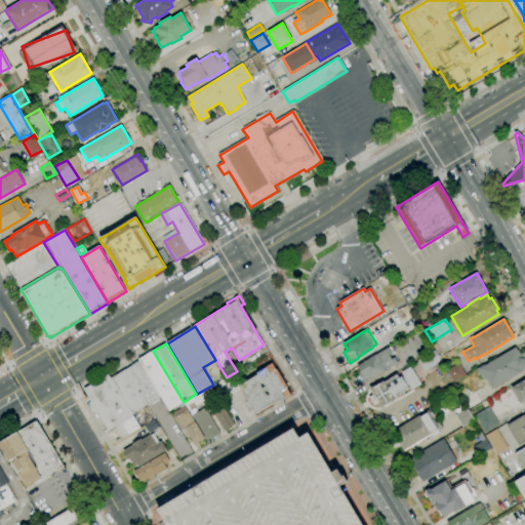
[(365,385),(359,374),(360,374),(356,367),(388,348),(392,354),(390,356),(391,359),(394,357),(398,364),(387,371),(386,370),(369,380),(370,381),(365,385)]
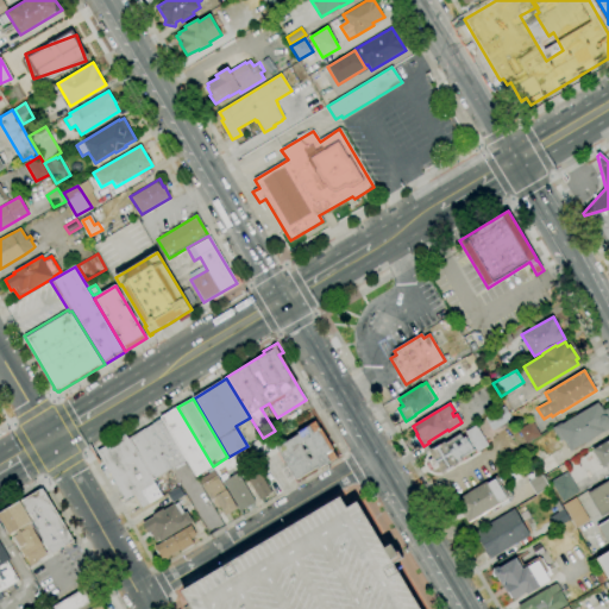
[(608,428),(571,452),(564,440),(560,441),(552,428),(562,424),(562,425),(597,403),(600,406),(601,406),(603,410),(607,408),(608,412),(608,428)]
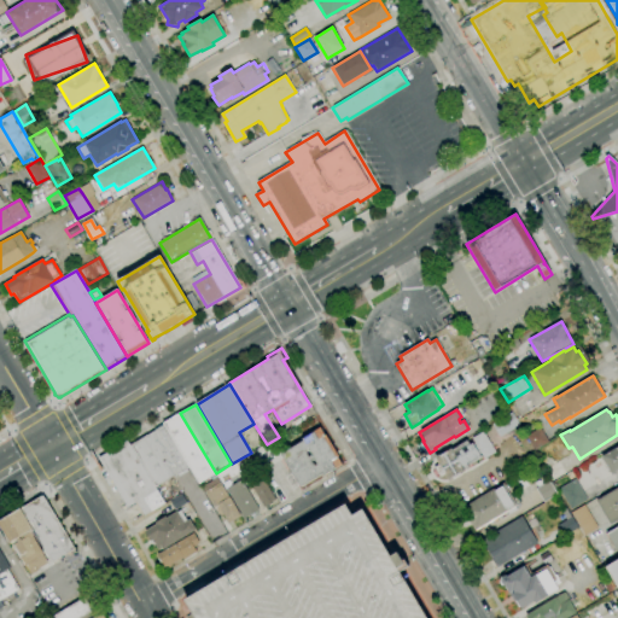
[(164,425),(163,424),(180,413),(216,473),(198,483),(188,467),(164,425)]
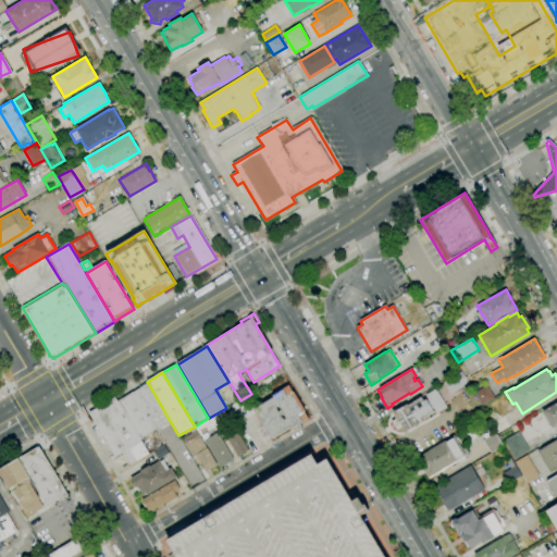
[(450,394),(443,382),(461,372),(468,383),(450,394)]
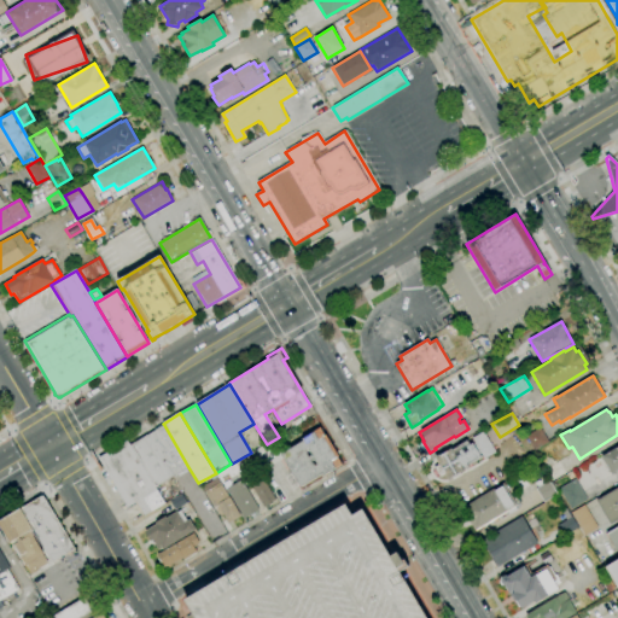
[(130,445),(164,425),(188,467),(155,487),(130,445)]
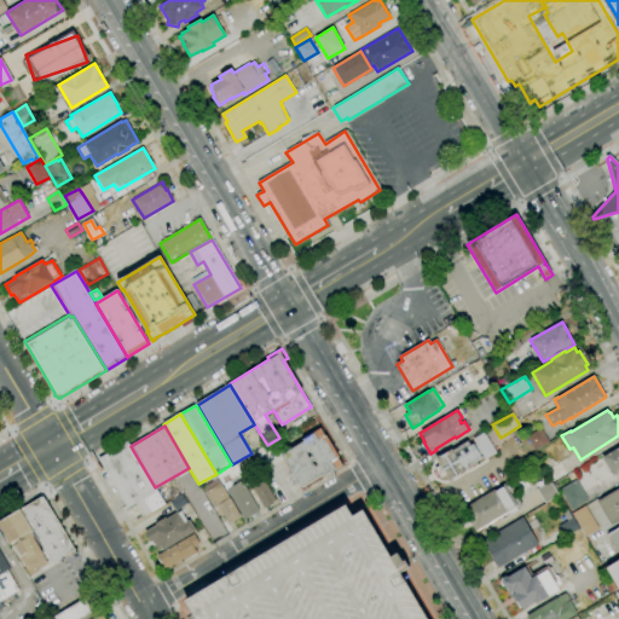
[(534,451),(526,437),(541,428),(549,443),(534,451)]
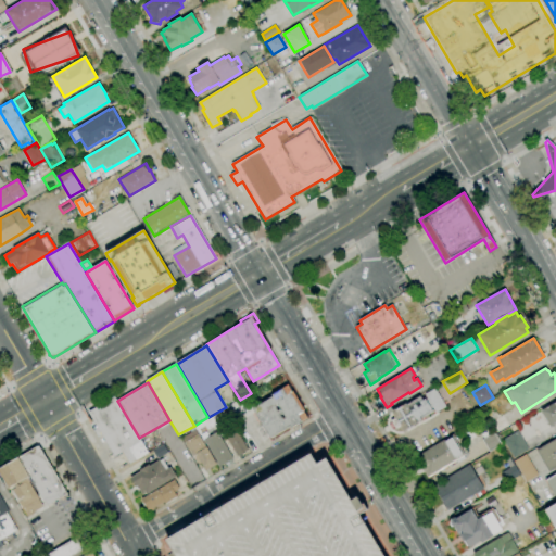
[(270,438),(252,408),(272,396),(272,395),(282,389),(288,386),(291,392),(292,391),(304,411),(303,412),(307,418),(302,421),(291,428),(290,426),(270,438)]
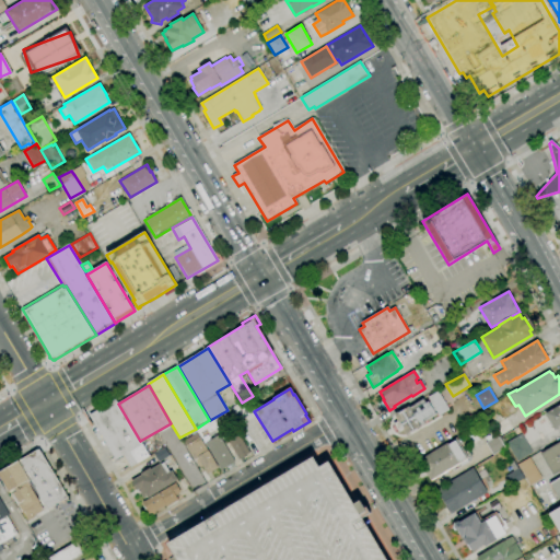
[(407,436),(404,430),(399,433),(393,423),(397,421),(394,415),(397,412),(398,412),(408,407),(409,408),(422,399),(426,404),(428,401),(428,403),(430,401),(428,397),(438,391),(448,410),(439,416),(438,413),(424,422),(424,423),(419,426),(420,428),(410,433),(410,434),(407,436)]
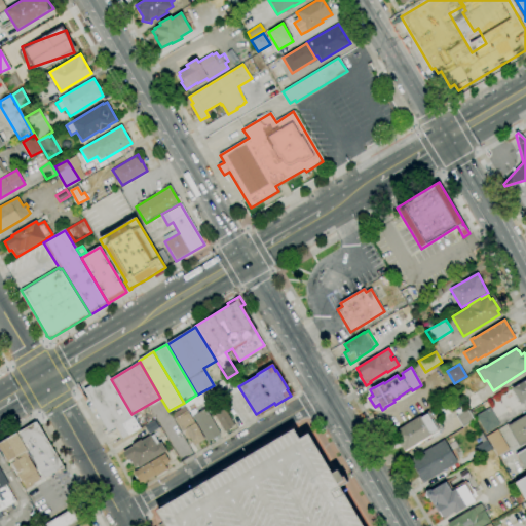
[(132,414),(140,428),(123,439),(116,427),(108,433),(83,389),(108,375),(111,379),(132,414)]
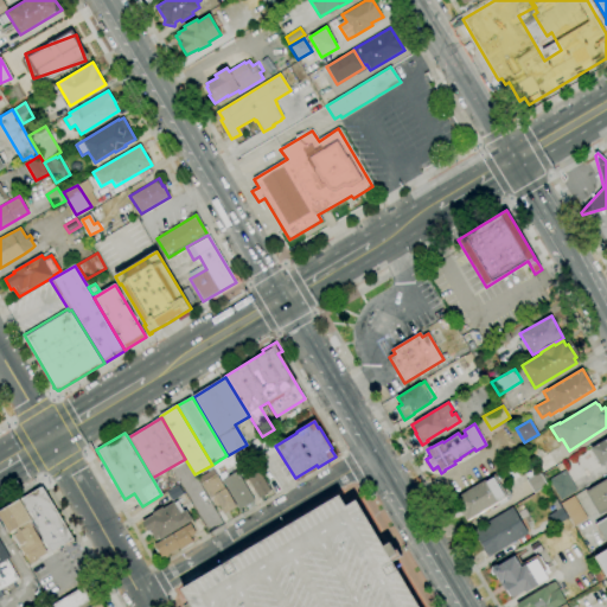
[(606,462),(601,466),(590,448),(606,438),(606,462)]
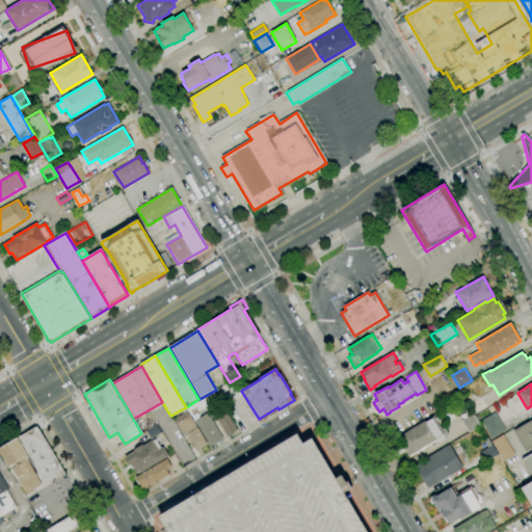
[(227,436),(205,397),(214,392),(237,431),(227,436)]
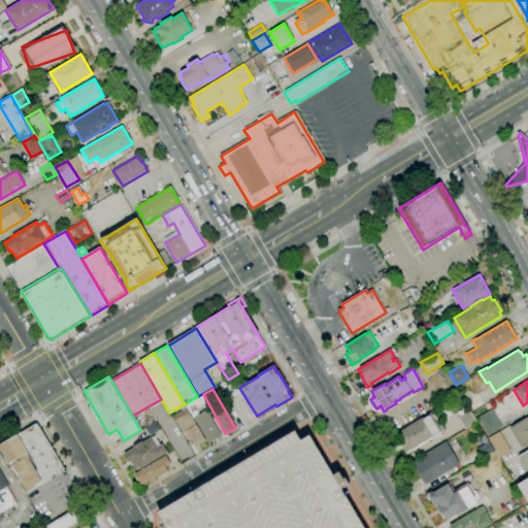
[(195,448),(191,440),(189,441),(184,433),(183,433),(174,420),(174,421),(171,417),(185,408),(205,441),(195,448)]
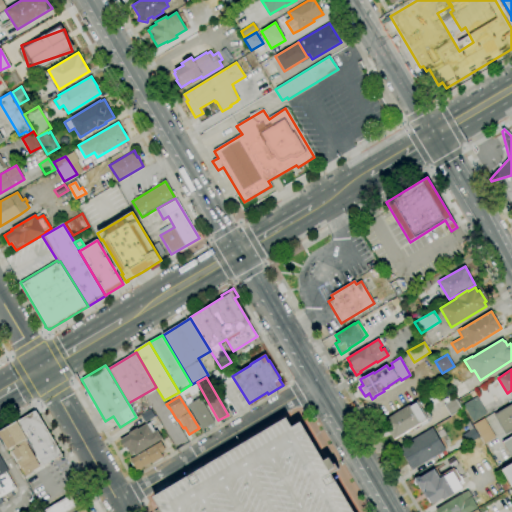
[(475,396),(462,404),(472,421),(486,413),(475,396)]
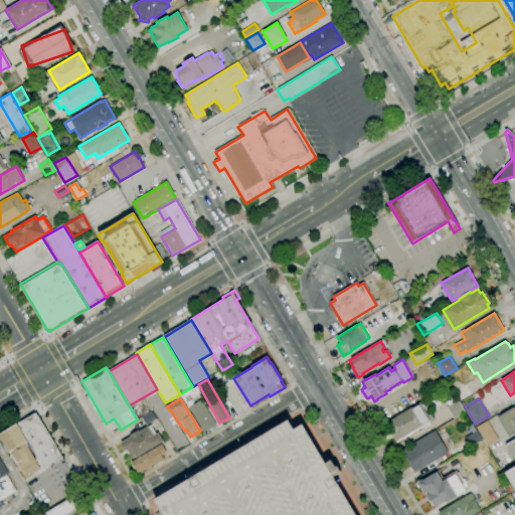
[(202,433),(188,407),(201,399),(215,425),(202,433)]
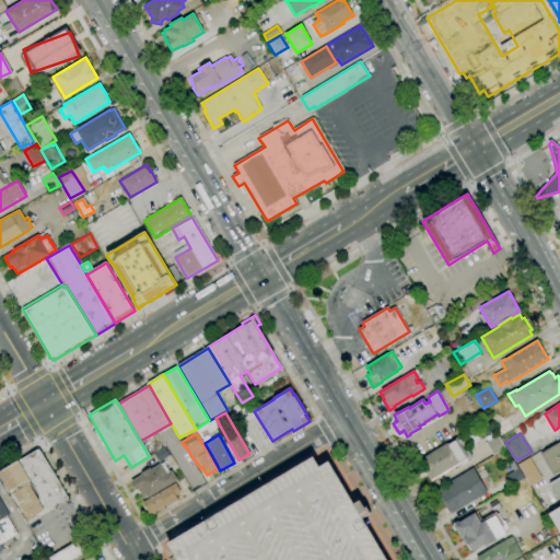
[(492,455),(486,443),(498,435),(504,447),(492,455)]
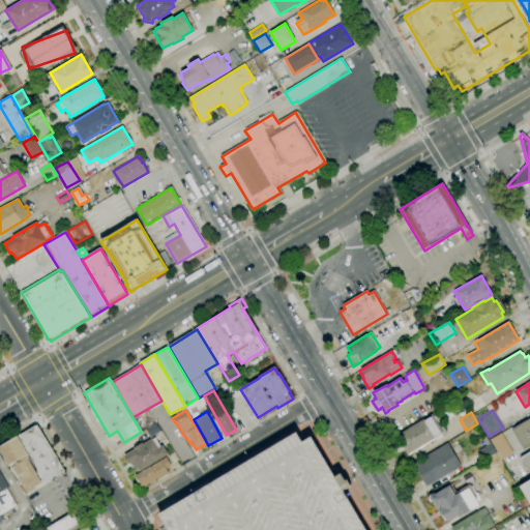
[(408,455),(395,436),(432,414),(443,434),(441,435),(443,437),(436,441),(435,439),(408,455)]
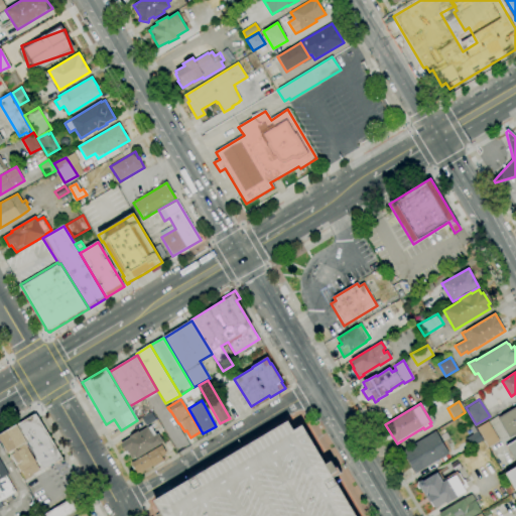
[(515,434),(510,438),(498,418),(515,407),(515,434)]
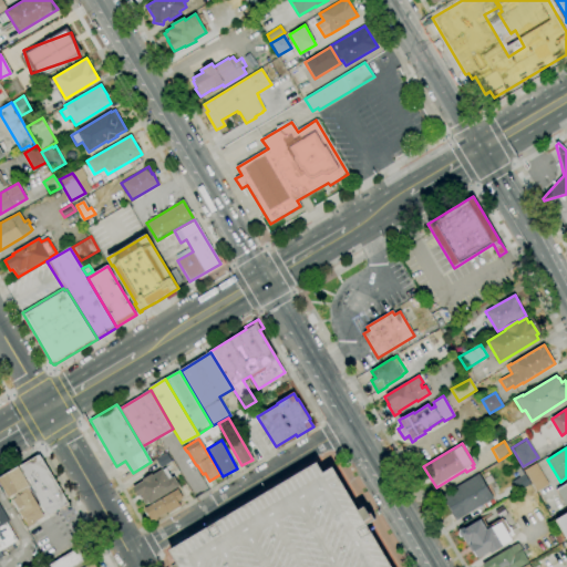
[(48,515),(19,466),(39,454),(68,503),(48,515)]
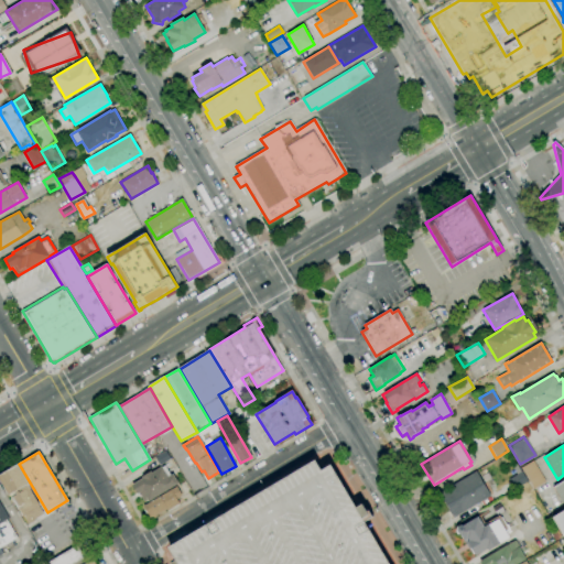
[(160,466),(154,458),(165,452),(171,458),(160,466)]
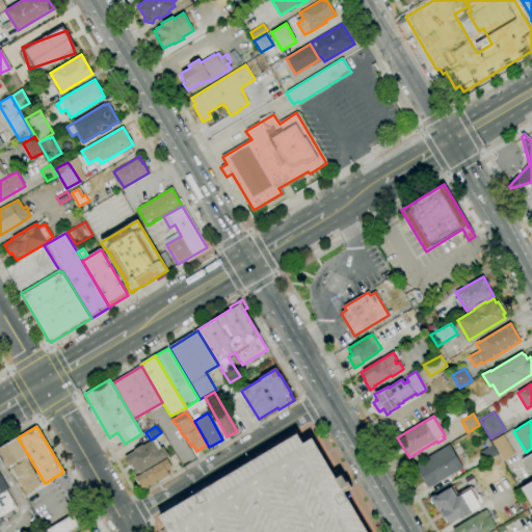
[(159,516),(185,501),(298,434),(303,444),(313,439),(337,479),(343,476),(347,483),(348,482),(352,488),(344,493),(367,531),(160,531),(166,528),(159,516)]
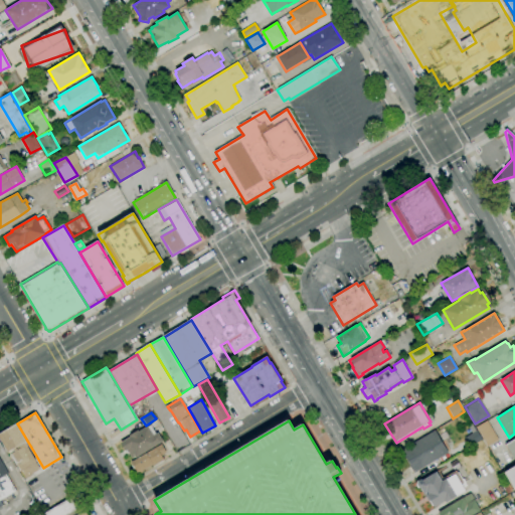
[(487,446),(476,427),(487,420),(498,440),(487,446)]
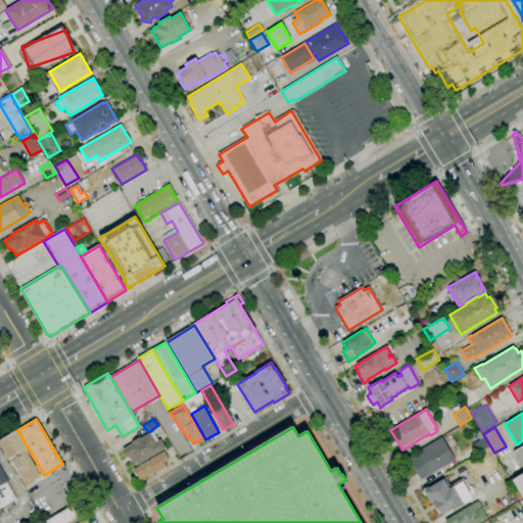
[(481,452),(479,448),(478,449),(477,448),(476,448),(477,449),(476,449),(475,448),(474,449),(471,444),(479,439),(475,432),(479,430),(489,446),(481,452)]
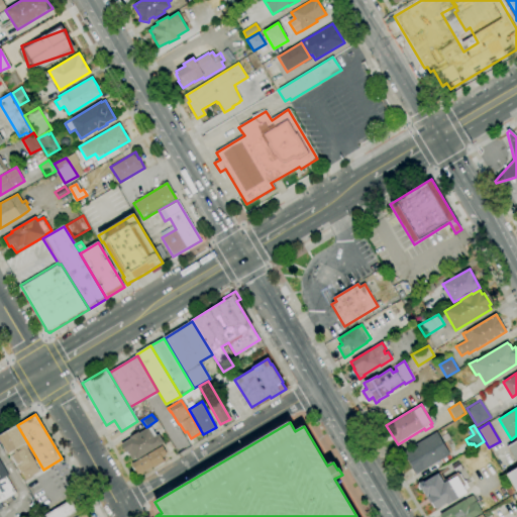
[(26,481),(22,473),(20,473),(9,453),(8,454),(0,440),(0,435),(3,434),(7,432),(12,429),(17,426),(27,443),(25,444),(36,463),(35,464),(40,472),(30,477),(31,478),(26,481)]
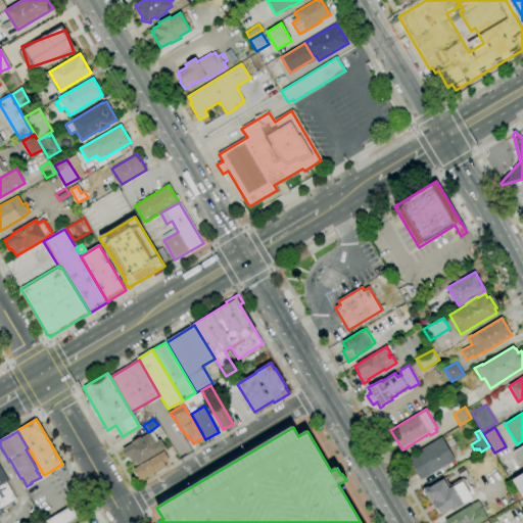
[(134,466),(129,458),(128,459),(123,449),(132,443),(131,442),(140,437),(141,438),(150,433),(152,432),(158,441),(160,439),(165,448),(137,466),(136,465),(134,466)]
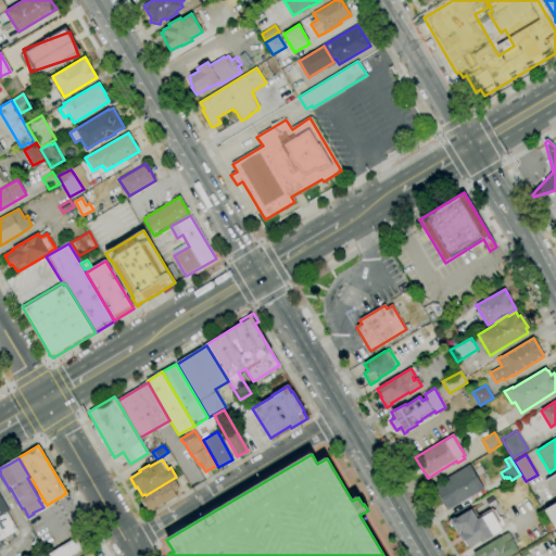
[(446,510),(432,487),(469,465),(483,489),(446,510)]
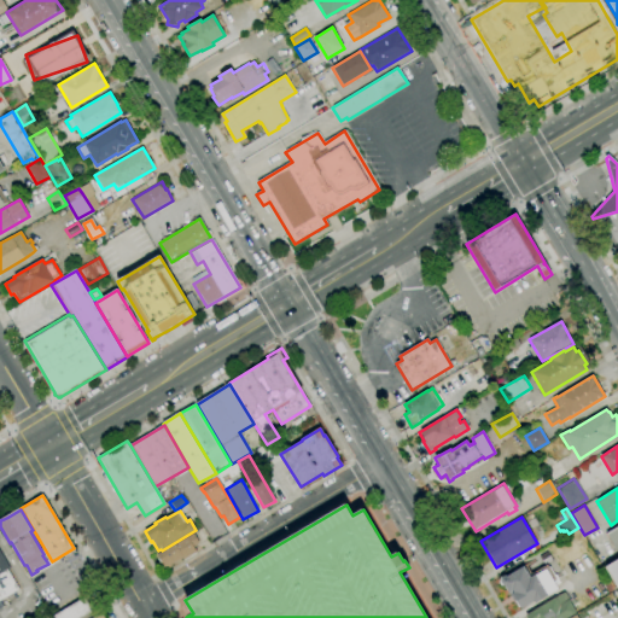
[(617,551),(617,552),(606,534),(617,526),(617,551)]
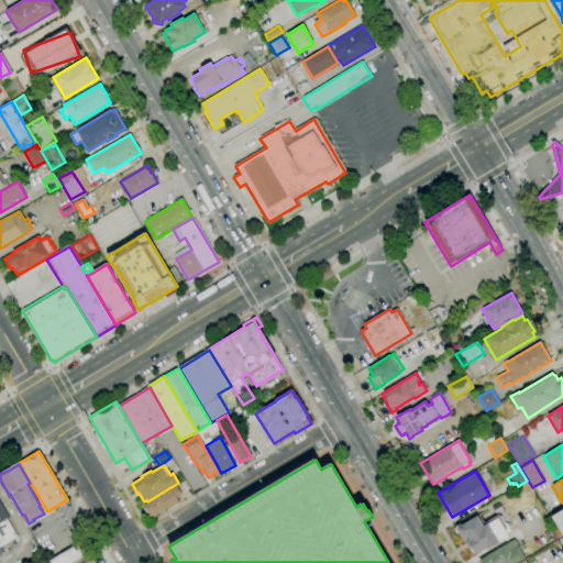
[(150,518),(143,506),(176,486),(181,495),(176,498),(179,504),(167,510),(166,509),(150,518)]
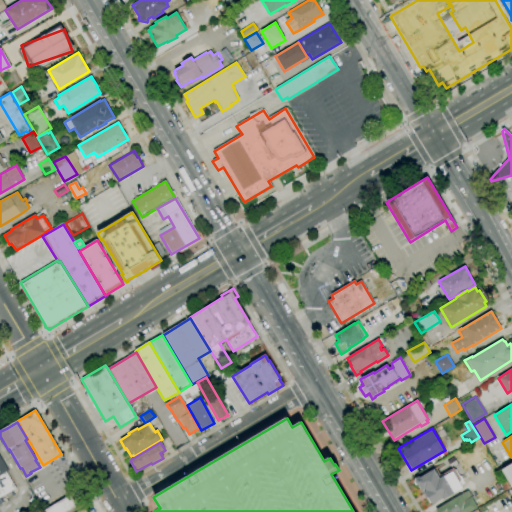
[(0,497),(0,457),(8,471),(6,472),(15,488),(0,497)]
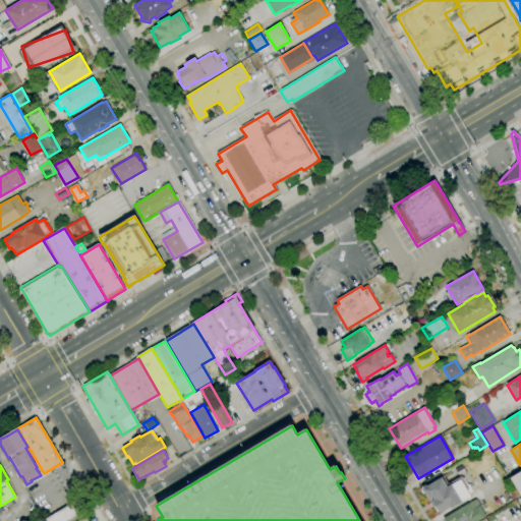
[(520,497),(510,478),(520,471),(520,497)]
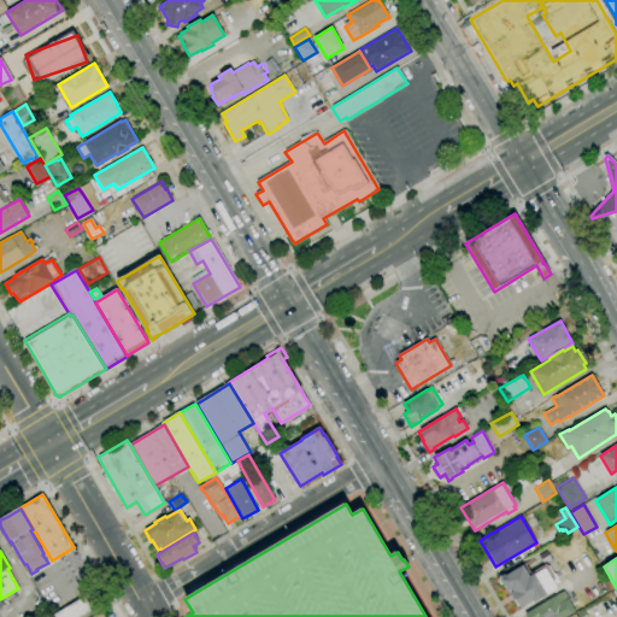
[(500,576),(504,574),(507,575),(523,565),(529,575),(547,564),(548,566),(553,574),(554,574),(557,577),(556,579),(558,582),(554,585),(557,588),(547,593),(547,594),(534,603),(533,600),(521,609),(515,599),(513,600),(505,586),(501,586),(499,582),(500,576)]
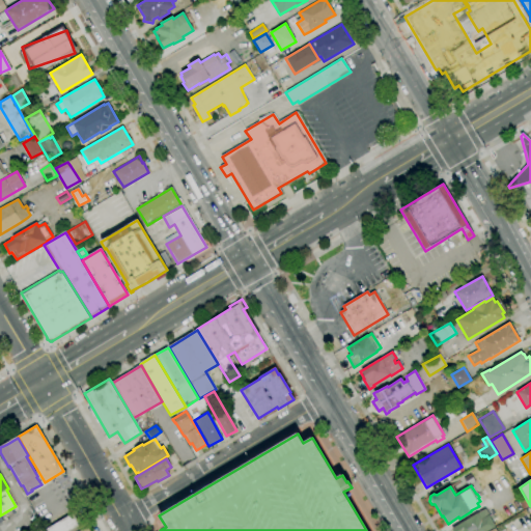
[(451,530),(450,529),(477,513),(484,509),(484,510),(485,509),(490,515),(488,515),(495,526),(485,530),(451,530)]
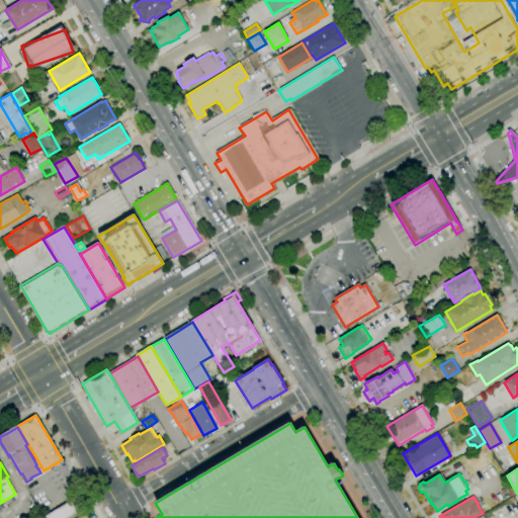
[(68,517),(40,517),(71,501),(78,512),(68,517)]
